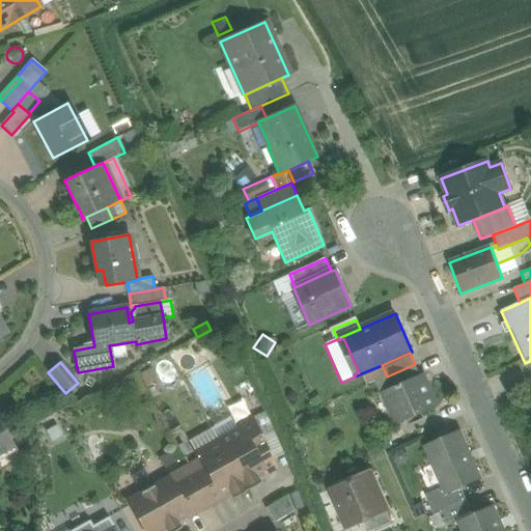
[(415,364),(388,375),(393,387),(420,375),(415,364)]
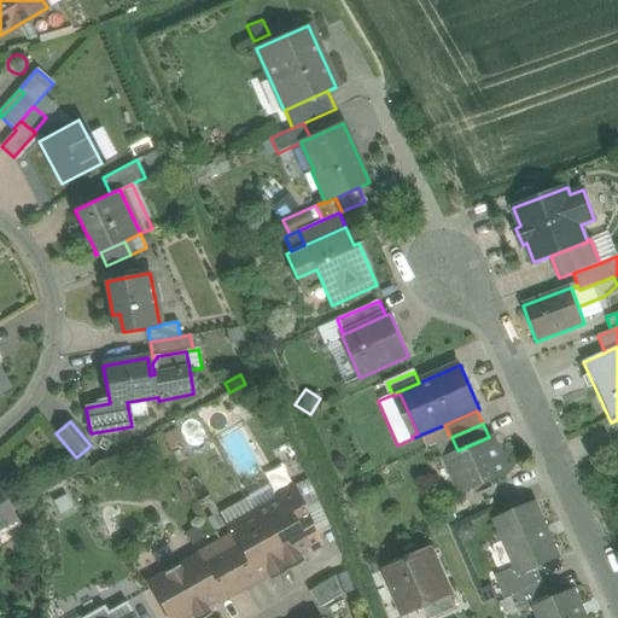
[(439,443),(450,438),(444,425),(418,436),(424,449),(439,443)]
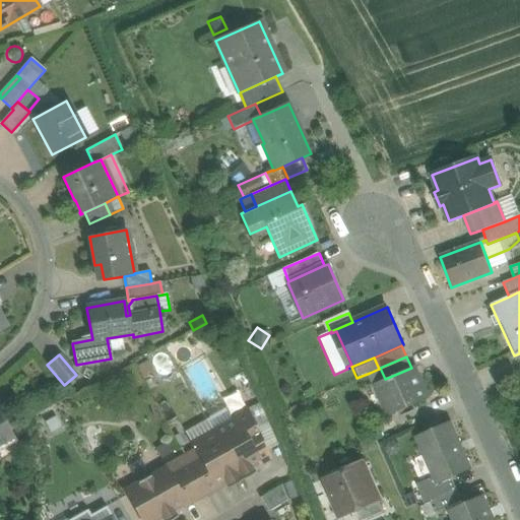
[(149,360),(136,365),(140,375),(152,370),(149,360)]
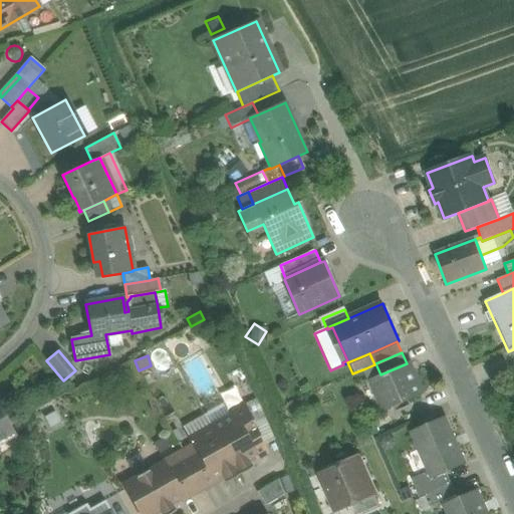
[(380,374),(370,379),(384,411),(423,395),(409,362),(407,363),(380,374)]
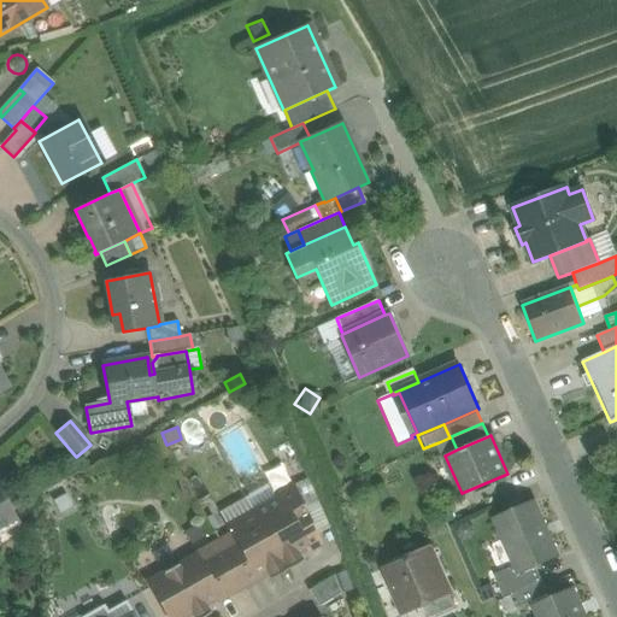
[(439,442),(445,456),(457,450),(451,436),(450,438),(439,442)]
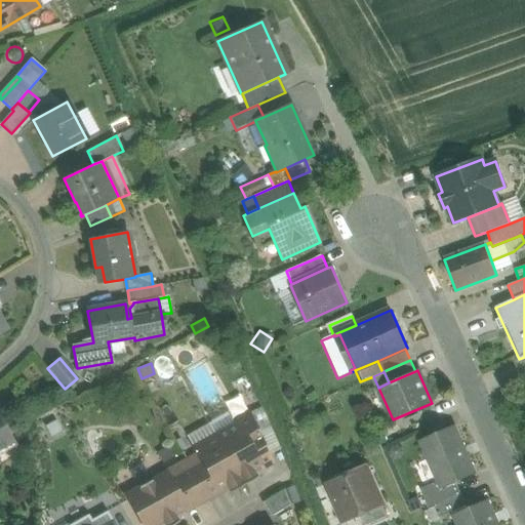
[(265,446),(249,412),(235,420),(253,453),(265,446)]
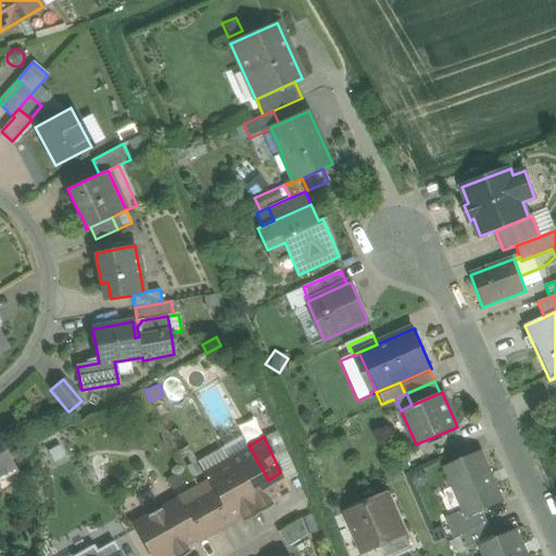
[(268,480),(249,445),(245,446),(241,439),(222,450),(255,509),(268,502),(266,497),(275,492),(268,480)]
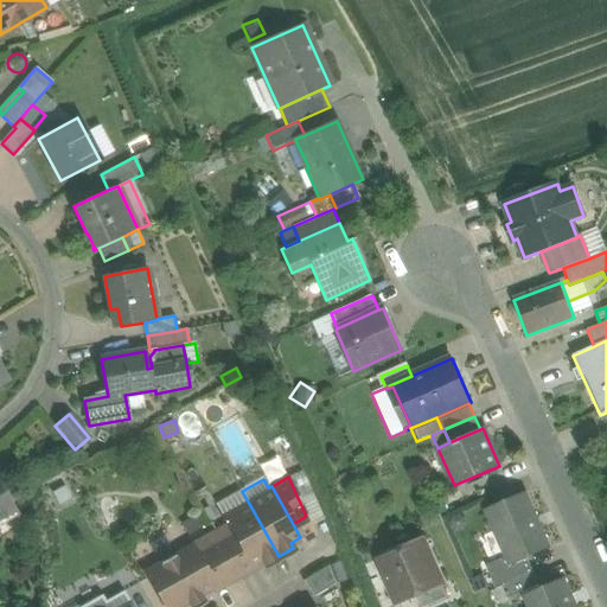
[(0,485),(0,517),(13,510),(17,516),(18,516),(0,485)]
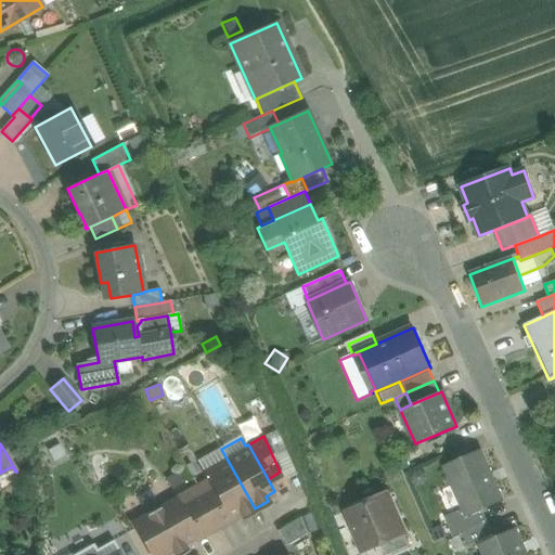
[(255,508),(221,449),(197,462),(205,474),(208,481),(229,517),(231,516),(239,512),(241,516),(255,508)]
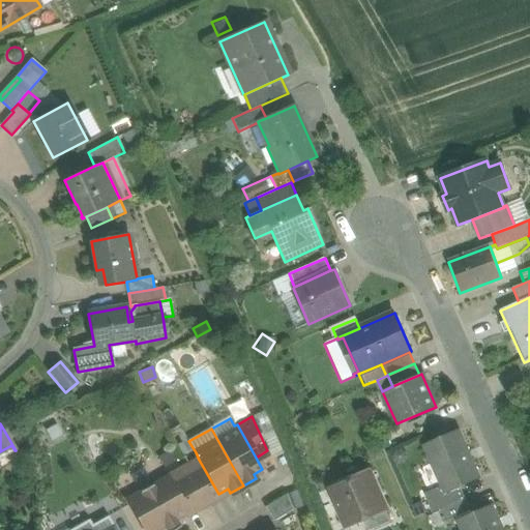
[(459,430),(423,445),(444,493),(445,494),(460,488),(480,478),(459,430)]
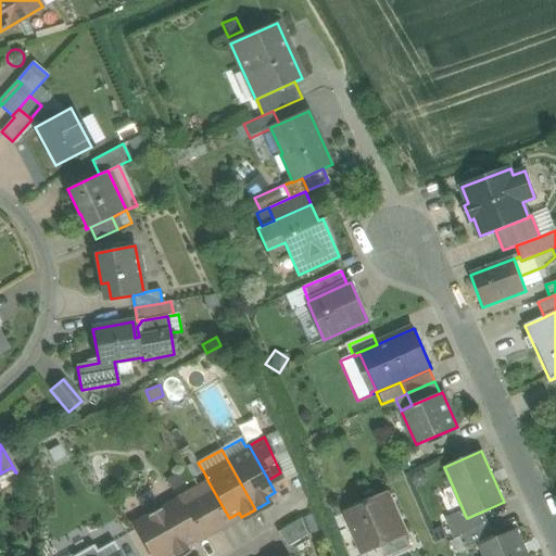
[(229,518),(209,482),(199,488),(220,529),(234,521),(231,517),(229,518)]
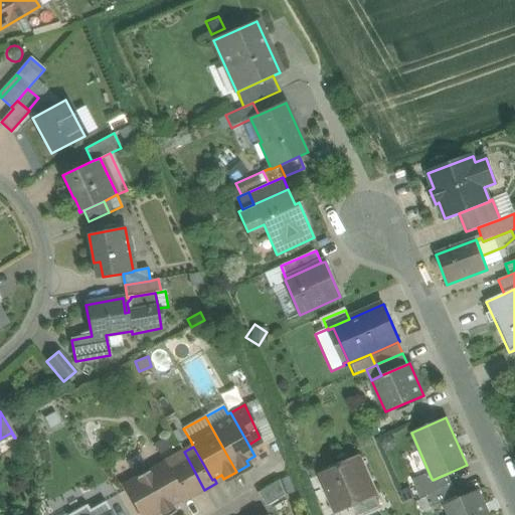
[(204,490),(184,452),(163,464),(181,498),(180,498),(182,502),(204,490)]
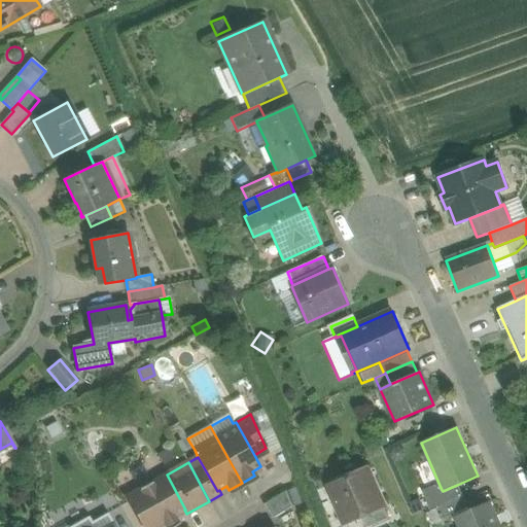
[(366,468),(328,486),(343,520),(348,522),(360,516),(383,506),(366,468)]
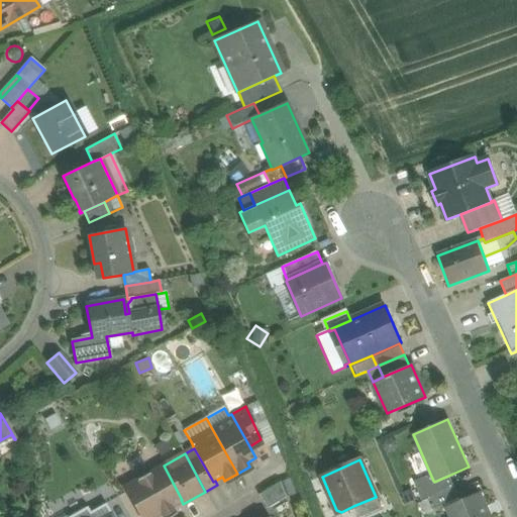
[(164,466),(149,474),(148,473),(136,480),(136,481),(124,488),(140,516),(151,516),(160,513),(162,516),(173,510),(171,506),(181,500),(182,500),(164,466)]
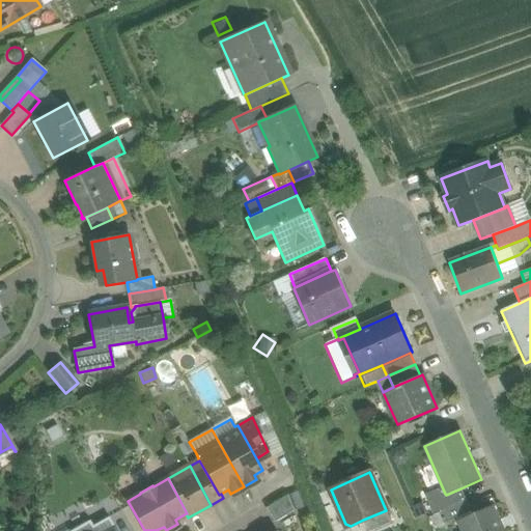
[(460,488),(446,495),(445,494),(428,501),(435,514),(440,512),(440,511),(466,500),(460,488)]
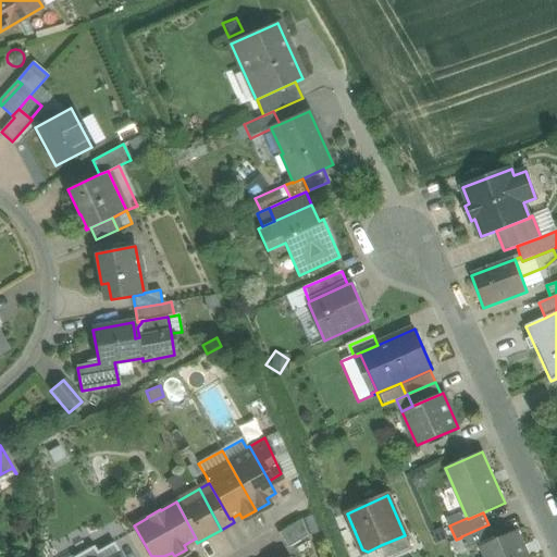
[(301,519),(277,533),(287,548),(307,535),(301,519)]
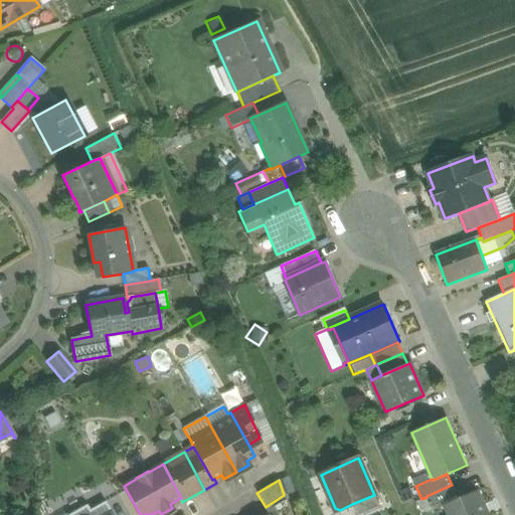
[(452,485),(426,496),(426,497),(432,507),(457,496),(452,485)]
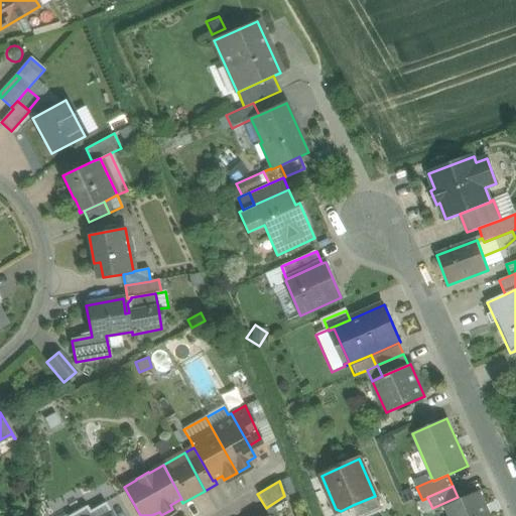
[(106,504),(92,511),(80,489),(67,496),(66,493),(57,497),(59,500),(59,501),(68,515),(112,515),(106,504)]
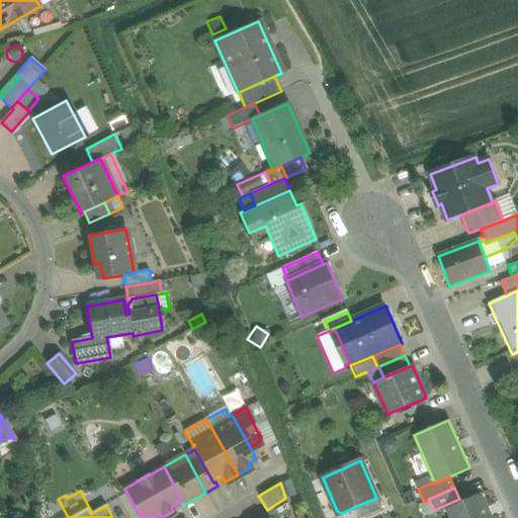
[(415,492),(404,496),(408,504),(419,500),(415,492)]
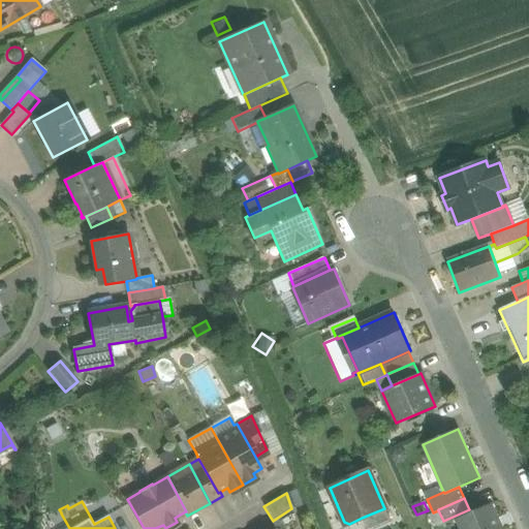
[(501,528),(491,504),(457,519),(460,528),(501,528)]
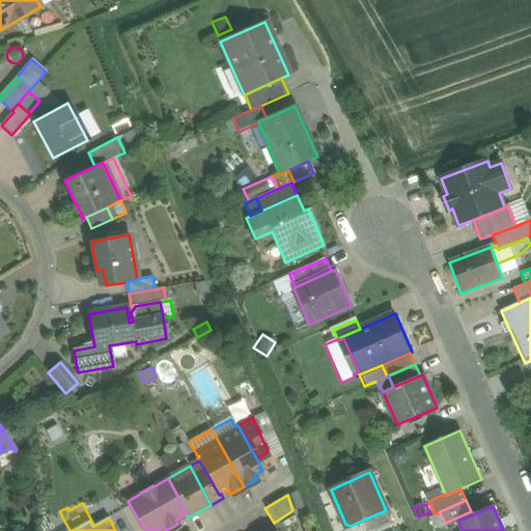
[(386,510),(363,520),(368,530),(372,530),(392,523),(386,510)]
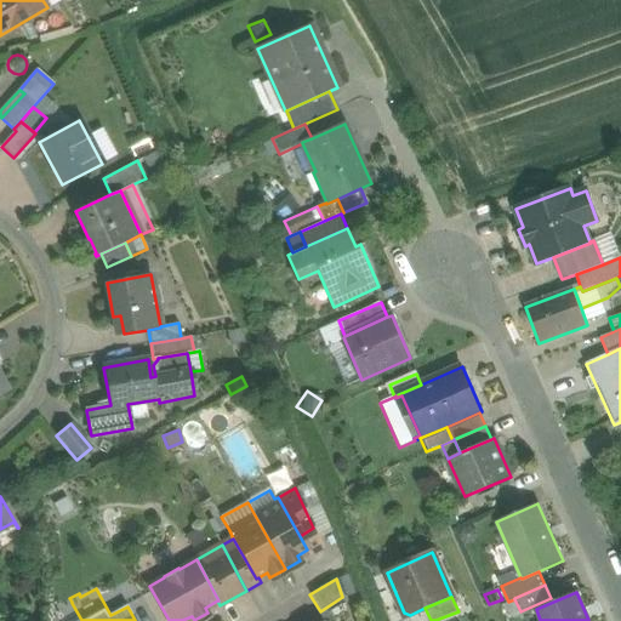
[(508,602),(506,603),(511,615),(520,611),(514,599),(508,602)]
